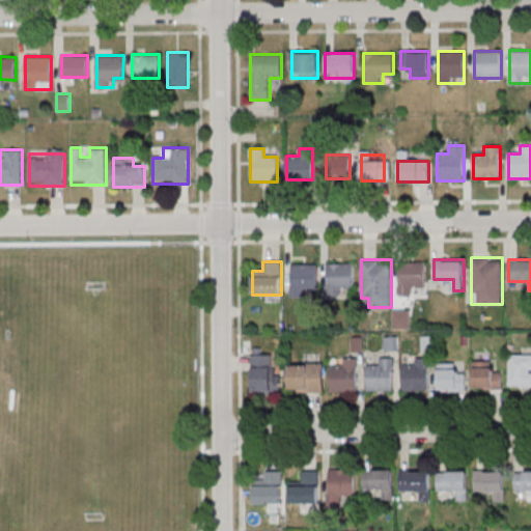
[(425,261),(398,261),(398,295),(416,295),(416,285),(425,285),(425,261)]
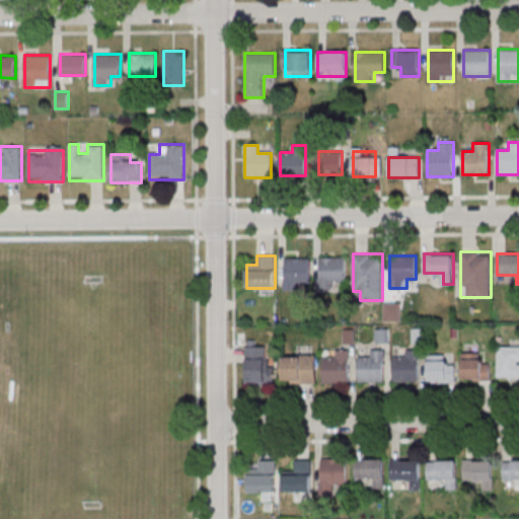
[(345,257),(319,257),(319,290),(336,290),(336,283),(345,283),(345,257)]
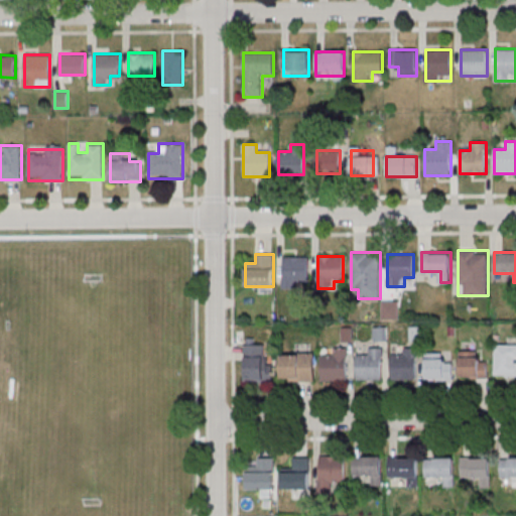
[(298,282),(308,282),(308,257),(282,257),(282,289),(298,289),(298,282)]
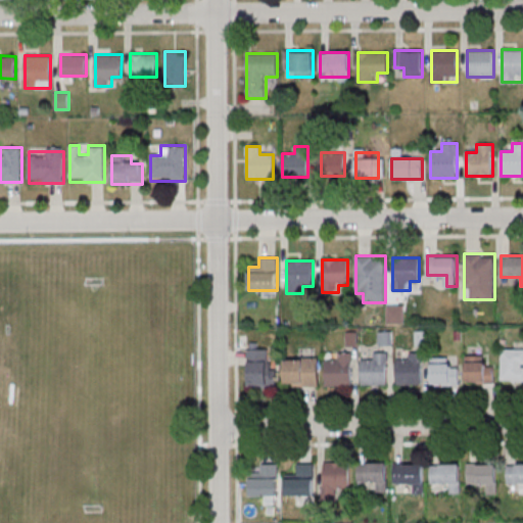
[(388,323),(403,323),(403,304),(388,304),(388,323)]
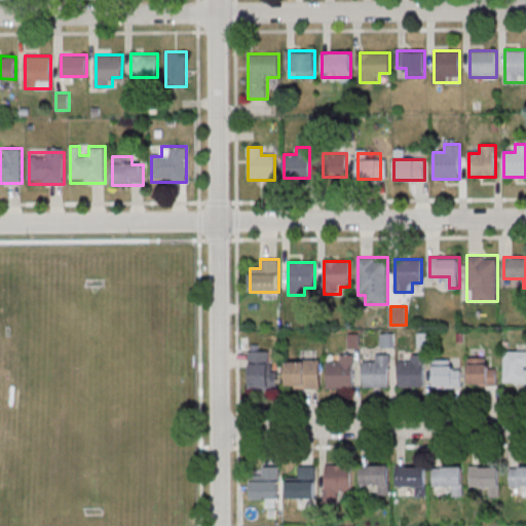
[(250,388),(274,388),(274,349),(250,349),(250,388)]
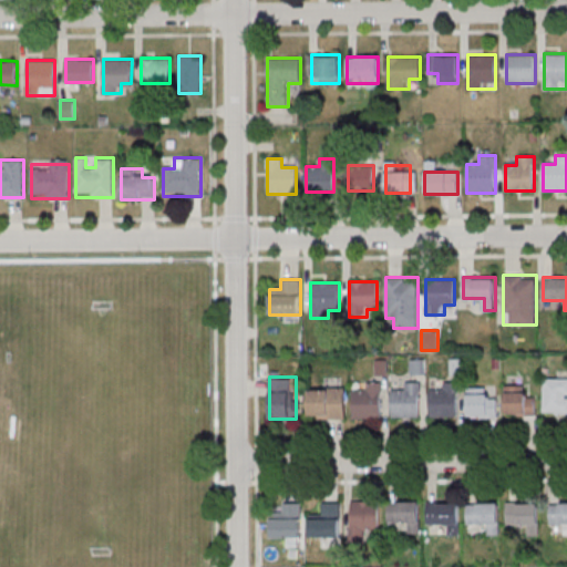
[(566,414),(566,379),(543,379),(543,414),(566,414)]
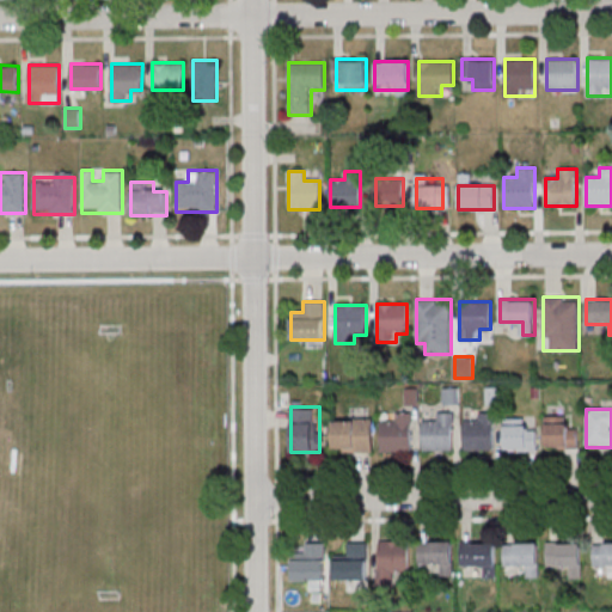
[(412,451),(412,412),(381,412),(381,451),(412,451)]
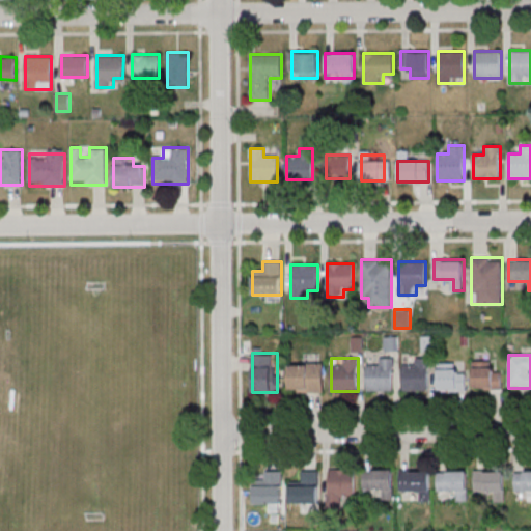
[(394,358),(369,358),(369,390),(394,390),(394,358)]
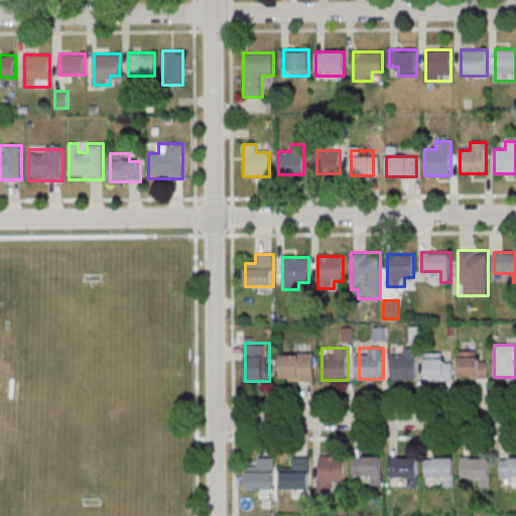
[(416,348),(403,348),(403,357),(391,357),(391,380),(416,380),(416,348)]
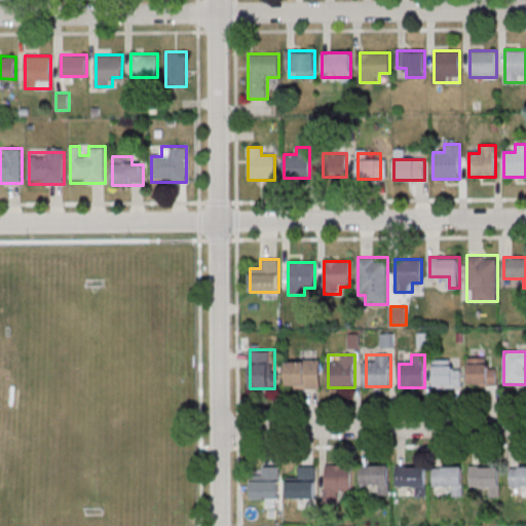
[(470,386),(497,386),(497,368),(487,368),(487,358),(470,358),(470,386)]
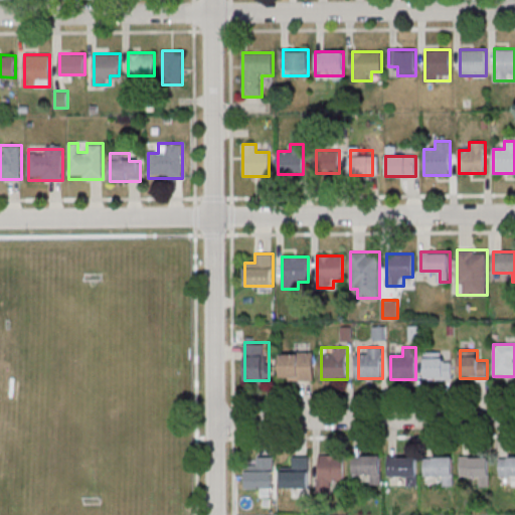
[(452,362),(444,362),(444,352),(424,352),(424,379),(452,379),(452,362)]
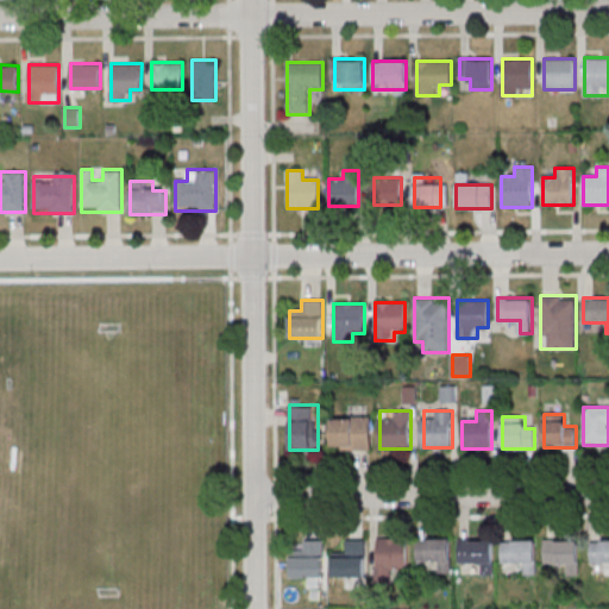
[(371,450),(371,418),(330,418),(330,450),(371,450)]
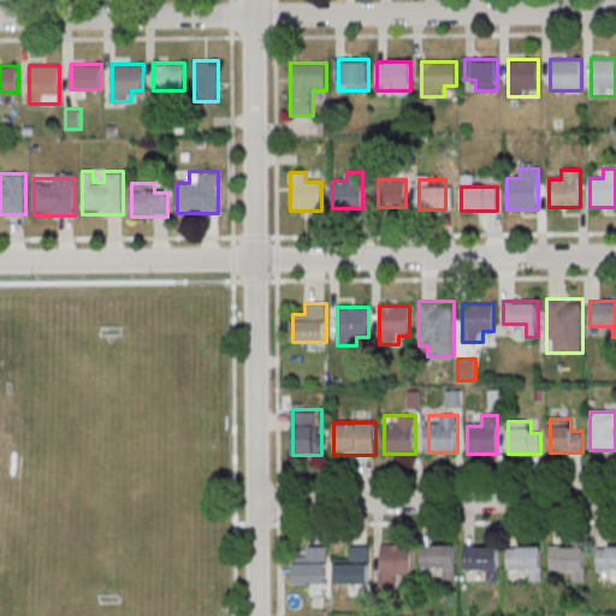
[(412,545),(381,545),(381,588),(395,588),(395,576),(412,576),(412,545)]
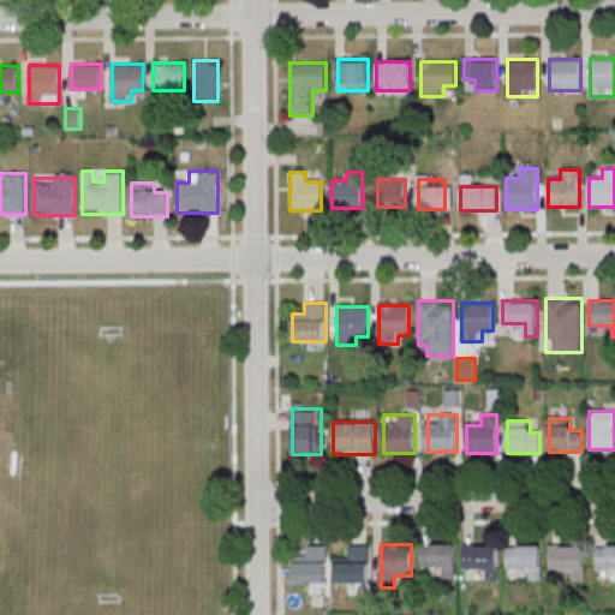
[(421,567),(436,567),(436,577),(455,577),(455,544),(421,544),(421,567)]
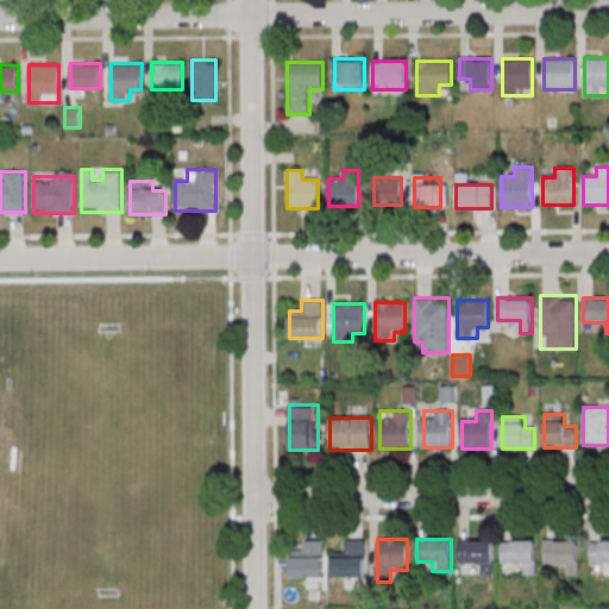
[(493,539),(458,539),(458,563),(482,563),(482,572),(493,572),(493,539)]
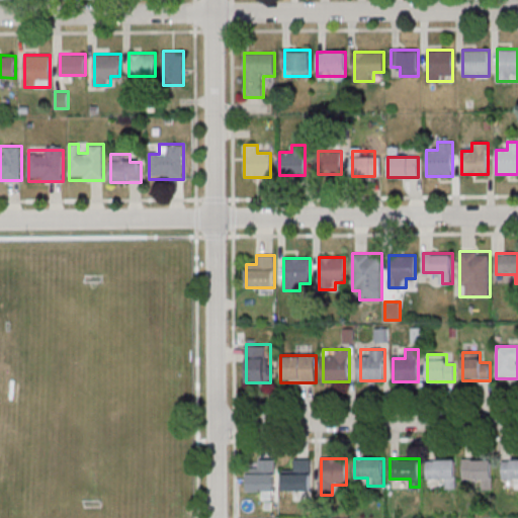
[(274,459),(257,459),(257,468),(247,468),(247,491),(274,491),(274,459)]
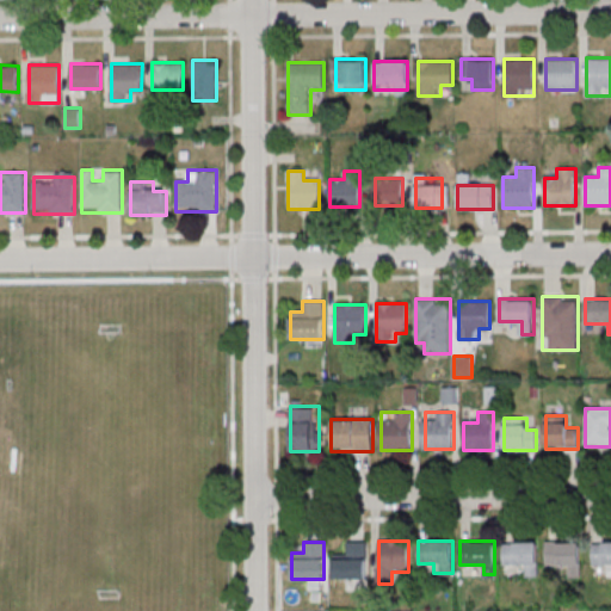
[(366,579),(366,542),(346,542),(346,555),(333,555),(333,579),(366,579)]
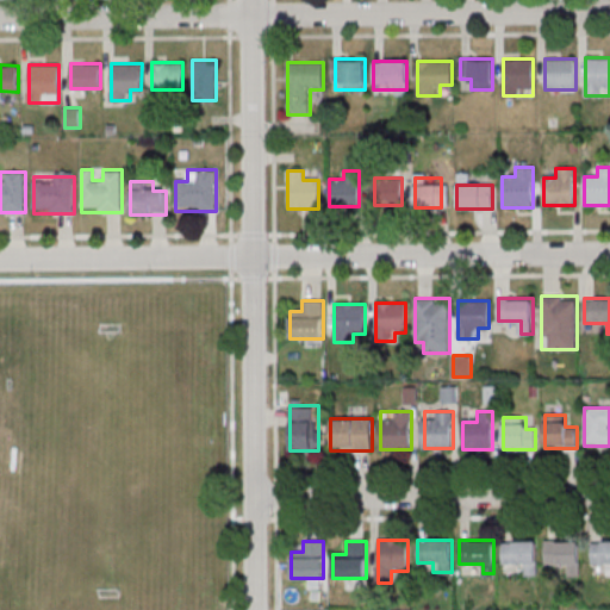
[(537,541),(502,541),(502,564),(526,564),(526,574),(537,574),(537,541)]
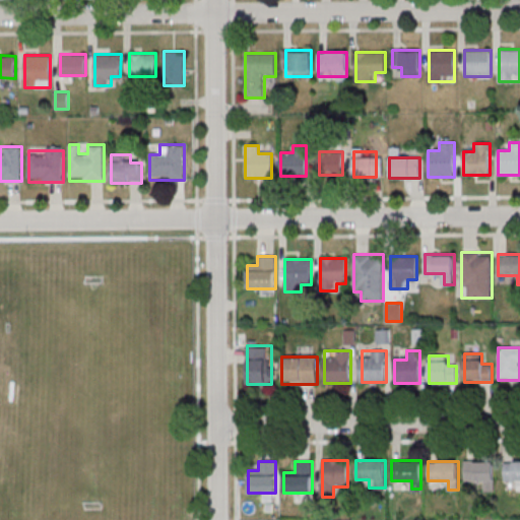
[(464,481),(483,481),(483,491),(494,491),(494,461),(464,461),(464,481)]
